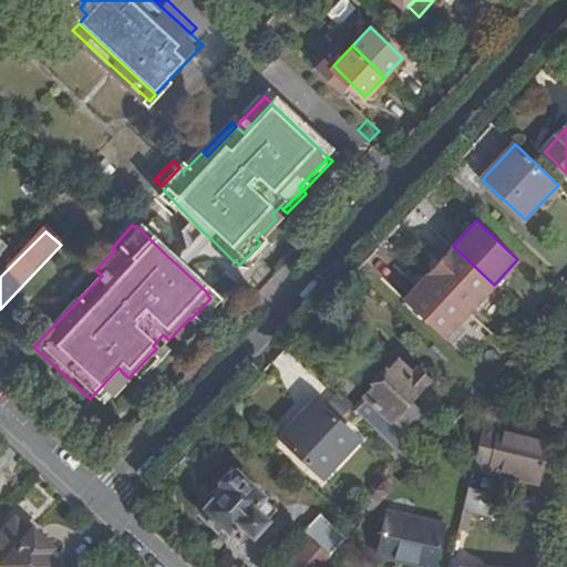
[(203,232),(173,261),(176,264),(179,267),(209,237),(203,232)]
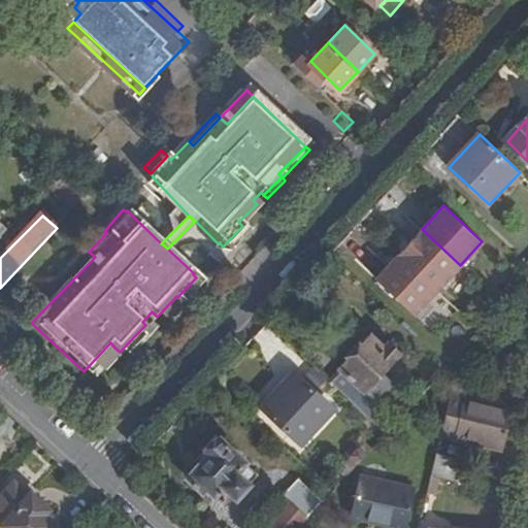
[(0,238),(9,229),(0,220),(0,238)]
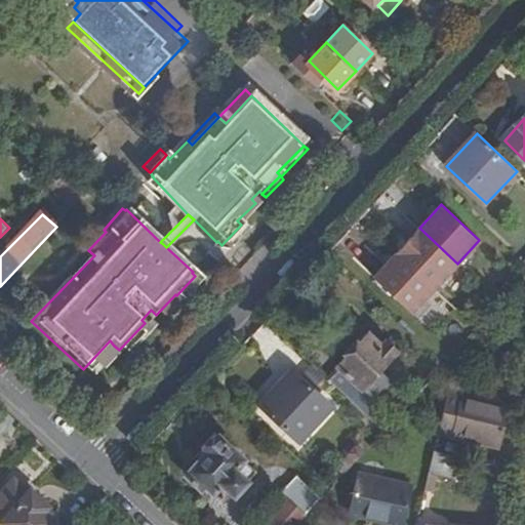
[(221,245),(227,251),(247,230),(241,225),(221,245)]
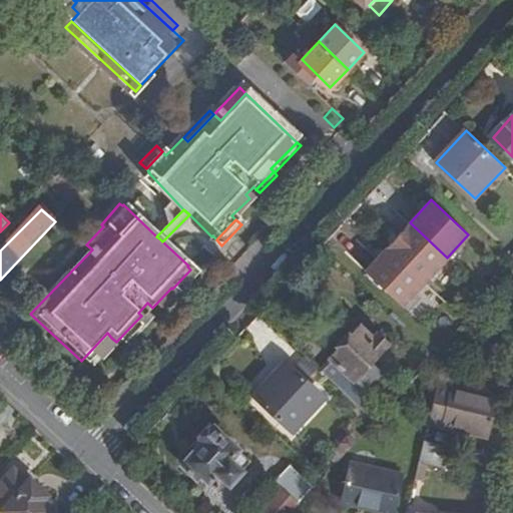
[(410,222),(388,245),(425,281),(447,258),(410,222)]
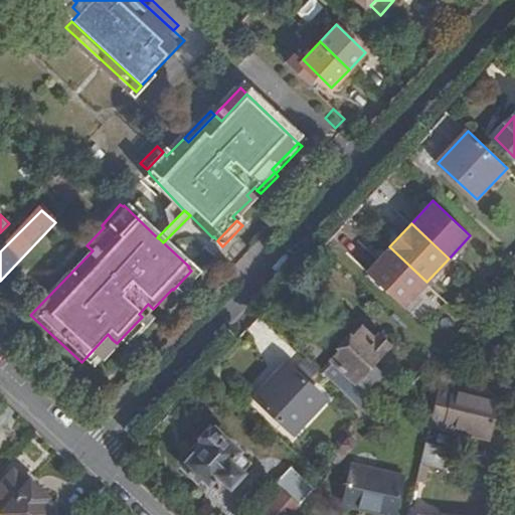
[(87,245),(25,310),(30,315),(93,250),(87,245)]
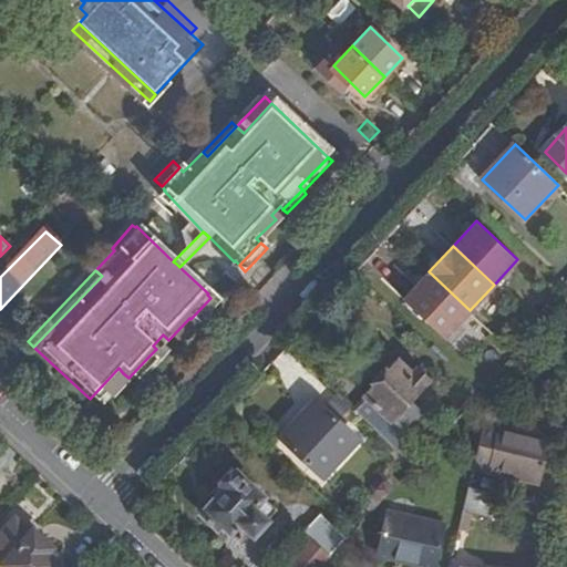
[(429,271),(403,299),(444,338),(470,310),(429,271)]
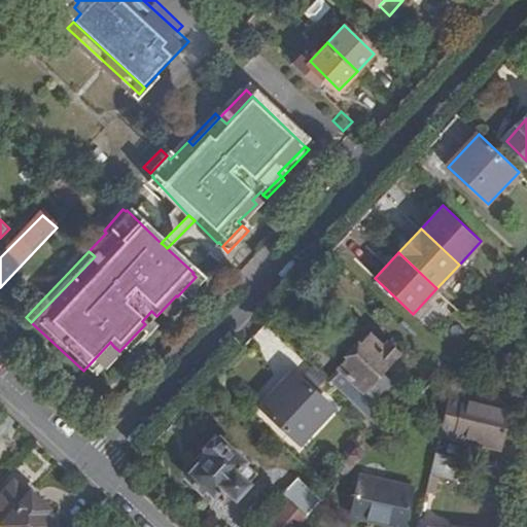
[(138,331),(119,351),(123,354),(141,335),(138,331)]
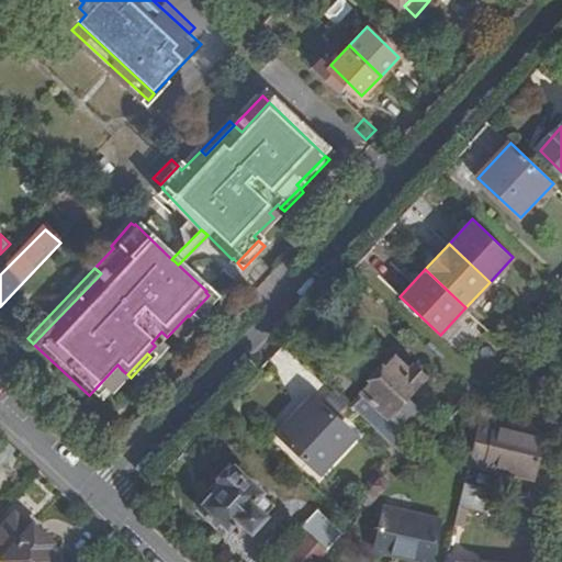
[(369,394),(358,406),(400,446),(411,434),(390,414),(428,373),(417,362),(411,369),(397,357),(366,391),(369,394)]
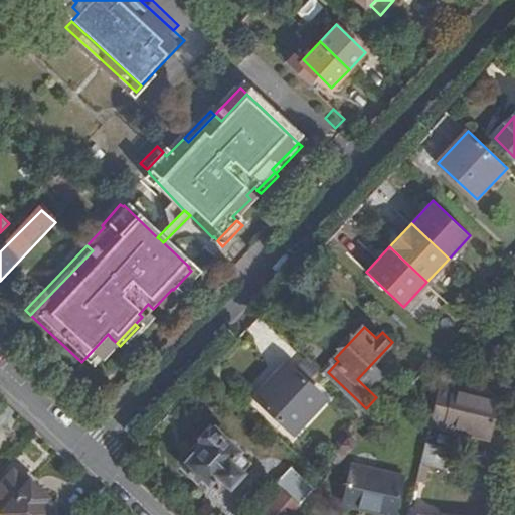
[(108,334),(81,362),(86,366),(112,339),(108,334)]
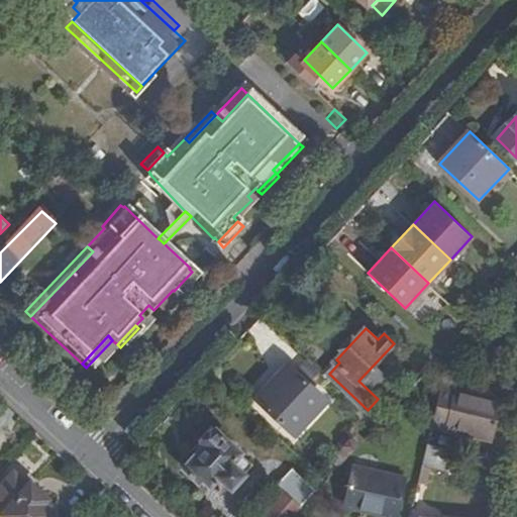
[(250,394),(291,439),(331,404),(290,358),(250,394)]
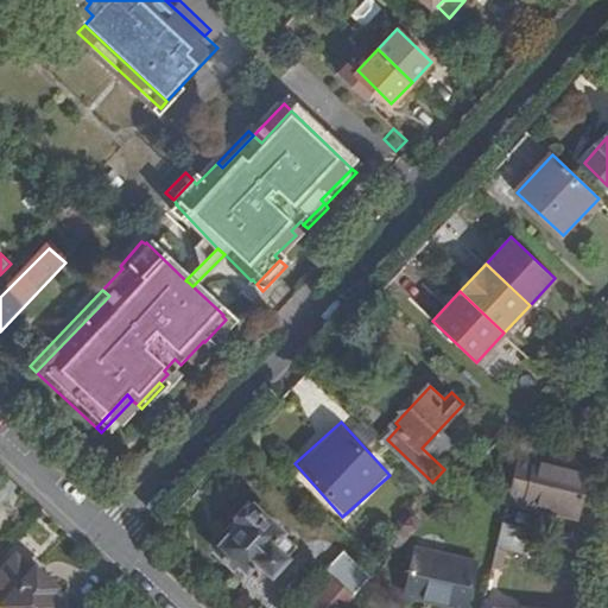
[(251,437),(225,464),(257,504),(302,546),(337,580),(356,597),(385,565),(251,437)]
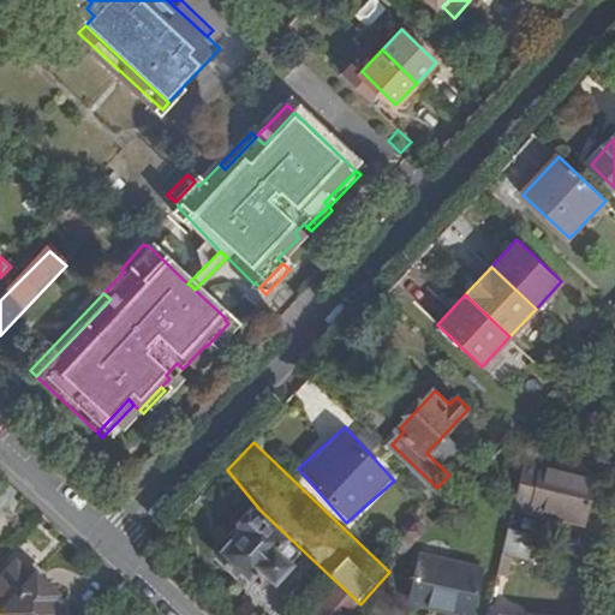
[(587,523),(599,473),(542,457),(530,507),(587,523)]
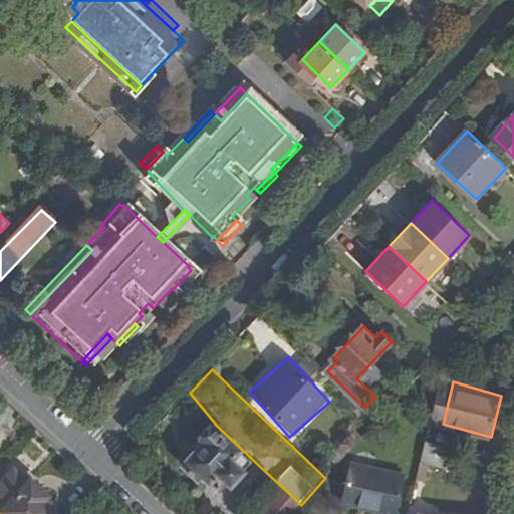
[(255,462),(217,426),(202,441),(207,446),(187,466),(201,479),(205,475),(212,482),(220,474),(234,485),(255,462)]
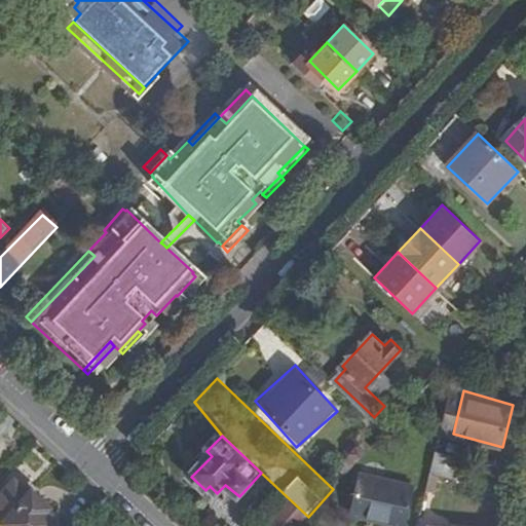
[(427,472),(457,480),(463,459),(434,451),(427,472)]
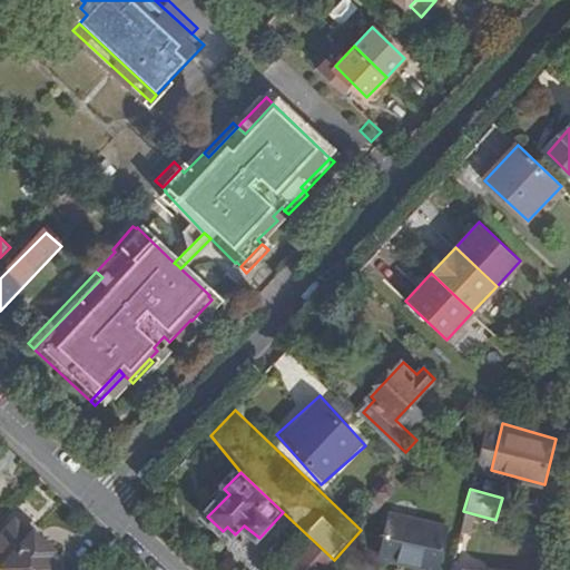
[(438,562),(449,524),(392,511),(381,554),(403,560),(405,556),(438,562)]
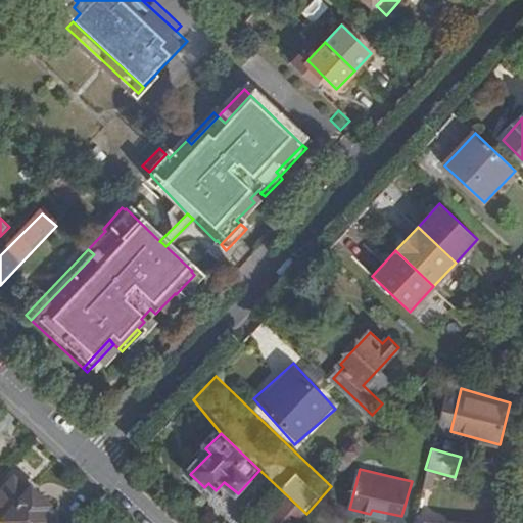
[(3,519),(7,522),(59,522),(45,508),(48,504),(32,487),(28,491),(15,479),(0,493),(0,506),(8,514),(3,519)]
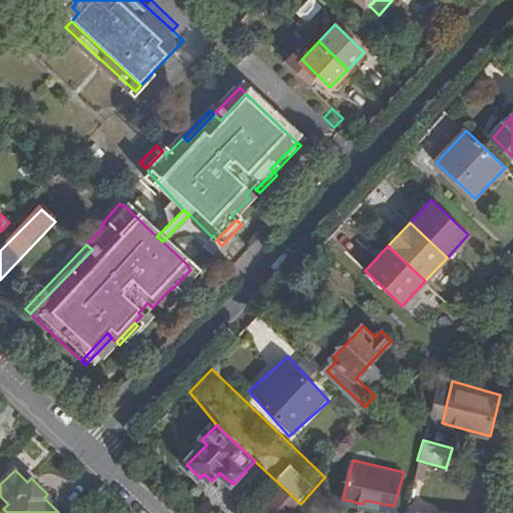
[(292,512),(301,504),(285,489),(262,512),(292,512)]
